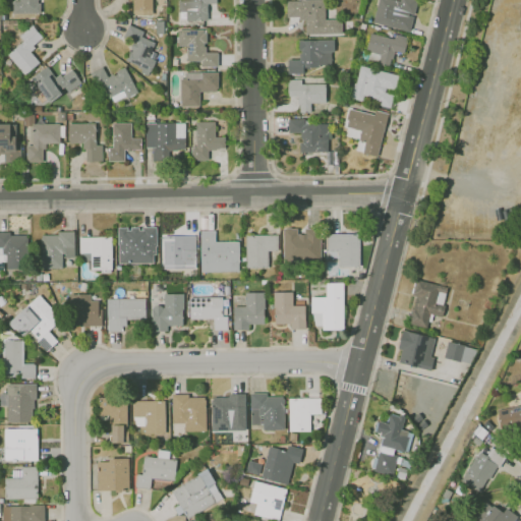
[(10,0),(10,13),(40,12),(39,0),(10,0)]
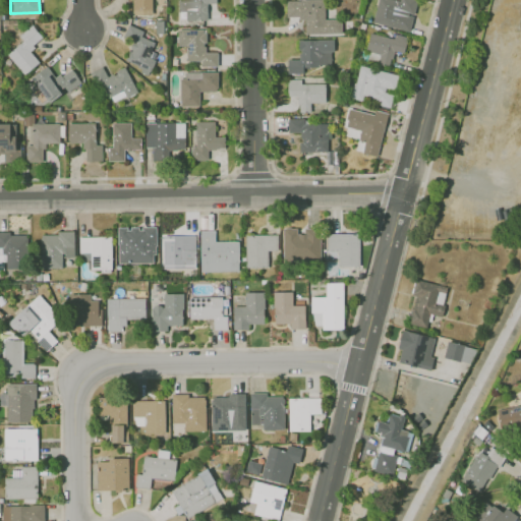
[(151,0),(132,0),(132,14),(151,14),(151,0)]
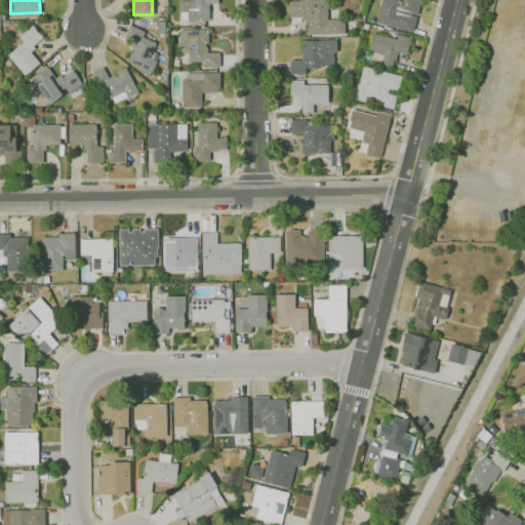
[(182,0),(182,11),(187,11),(187,21),(208,19),(208,3),(217,3),(217,0),(182,0)]
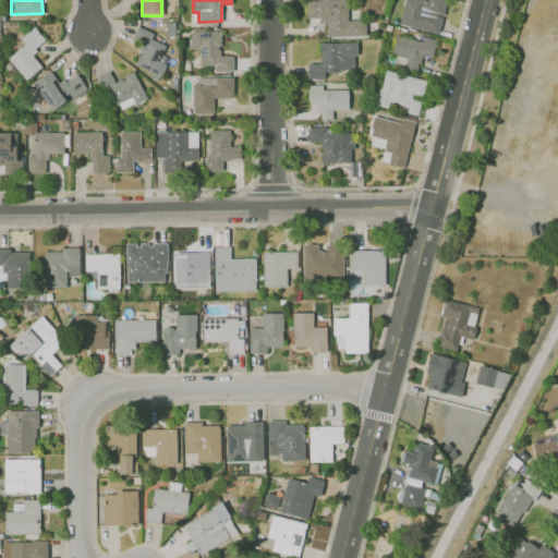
[(347,20),(347,0),(306,0),(306,19),(325,17),(326,36),(365,35),(365,19),(347,20)]
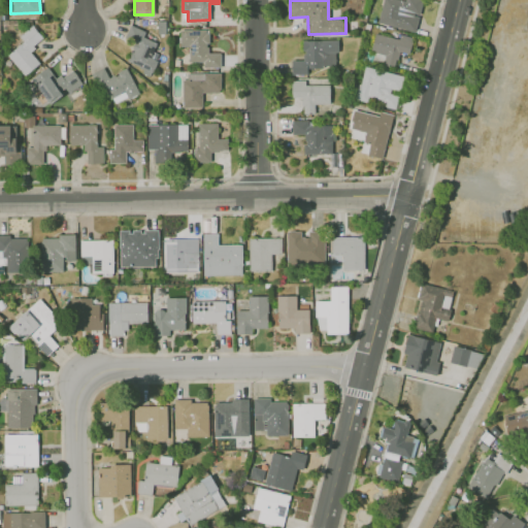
[(417,30),(421,0),(382,0),(377,25),(417,30)]
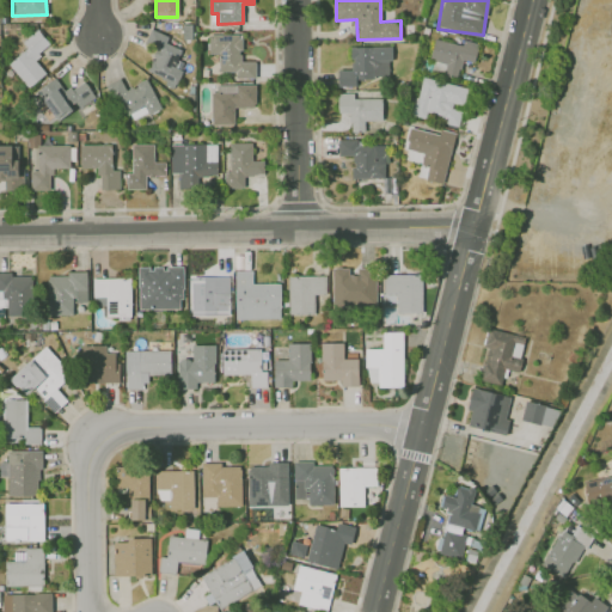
[(22,42),(26,48),(7,63),(28,87),(46,72),(34,57),(49,44),(37,29),(22,42)]
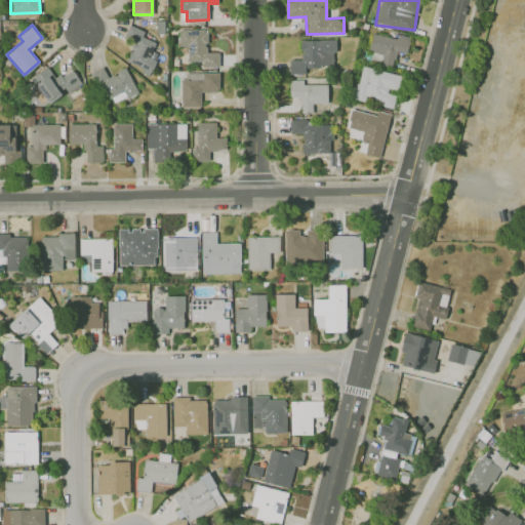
[(156,59),(149,57),(155,41),(143,36),(145,31),(129,25),(124,37),(133,41),(125,63),(151,73),(156,59)]
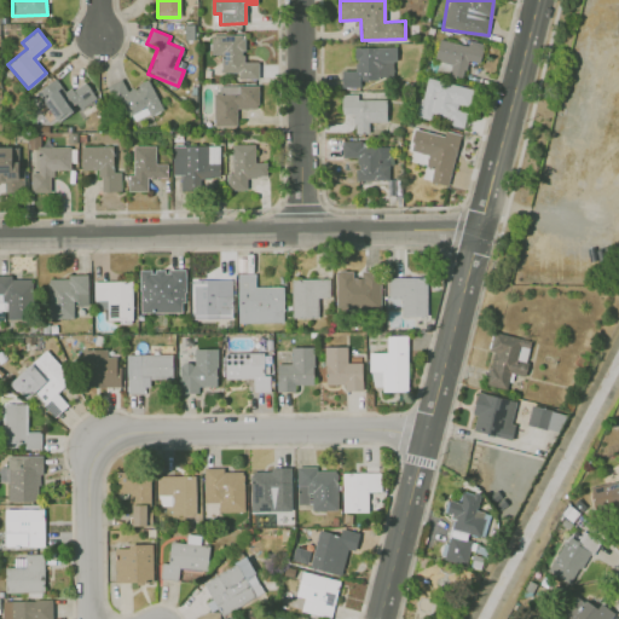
[(210,35),(210,53),(220,53),(221,73),(238,71),(238,79),(258,79),(258,61),(244,61),(243,34),(210,35)]
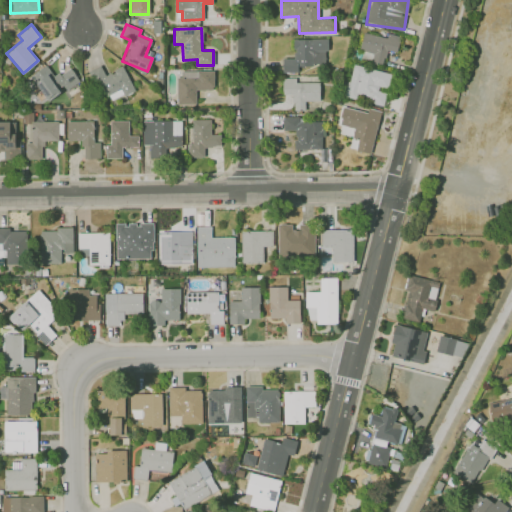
[(400,36),(386,32),(385,37),(364,31),(359,48),(362,49),(360,57),(383,63),(386,50),(396,52),(400,36)]
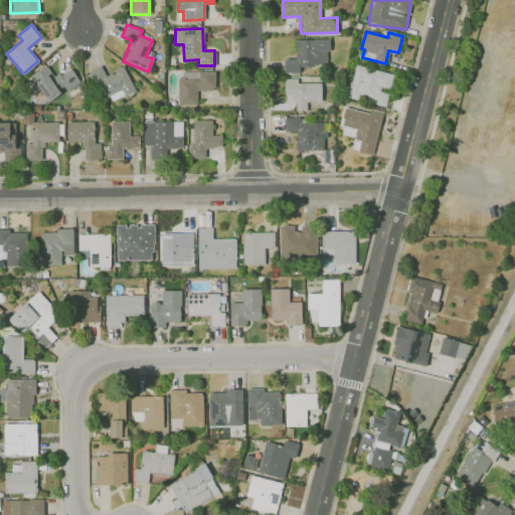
[(295,39),(295,58),(283,58),(283,72),(300,72),(299,65),(328,64),(327,38),(295,39)]
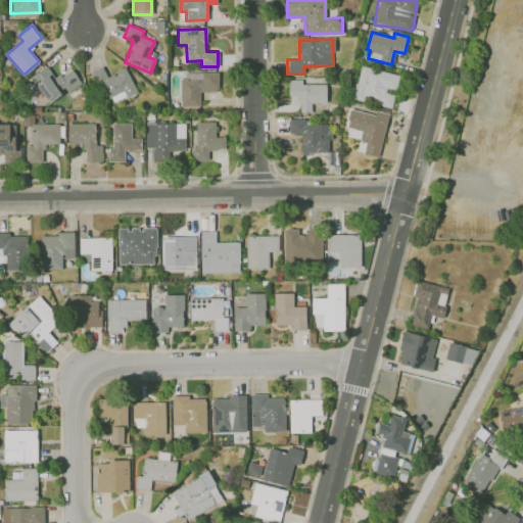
[(399,74),(360,65),(351,98),(363,101),(364,100),(391,106),(394,91),(395,92),(399,74)]
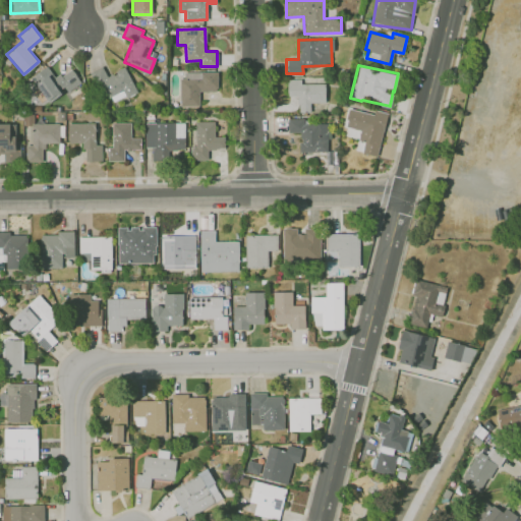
[(31,77),(50,104),(80,81),(71,67),(56,78),(47,66),(31,77)]
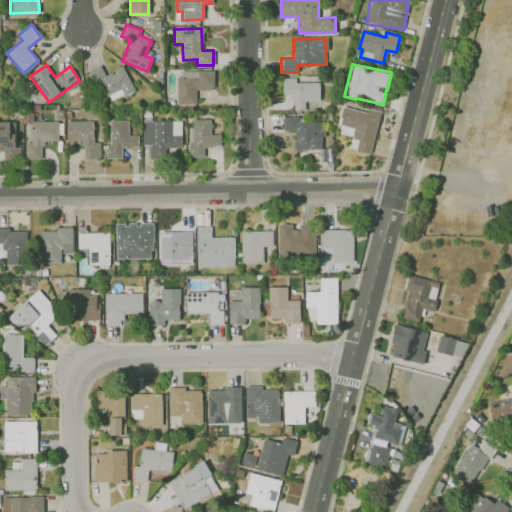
[(134,89),(122,66),(105,74),(100,65),(88,71),(95,86),(101,83),(110,101),(134,89)]
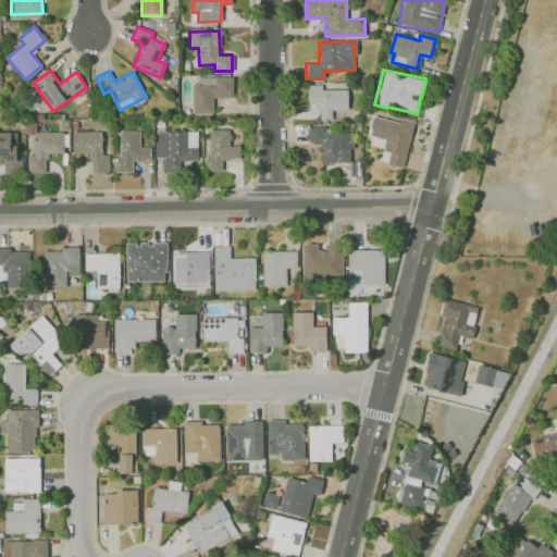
[(232,76),(193,77),(194,113),(213,112),(212,97),(232,97),(232,76)]
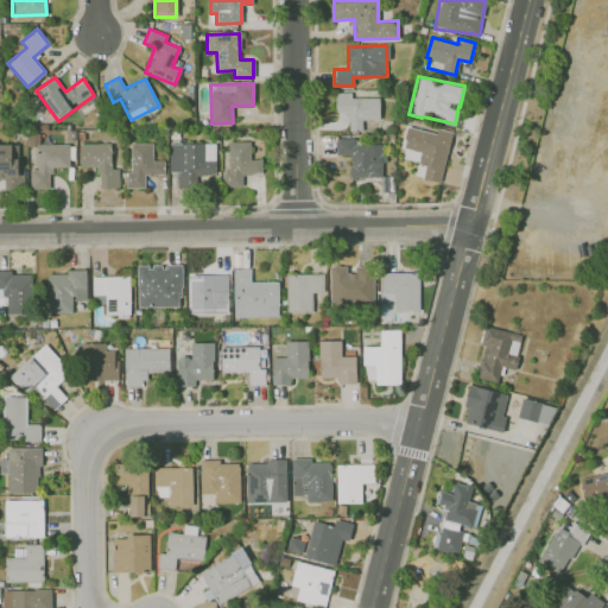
[(335,93),(336,121),(348,120),(349,130),(362,130),(361,120),(379,119),(379,96),(350,97),(350,92),(335,93)]
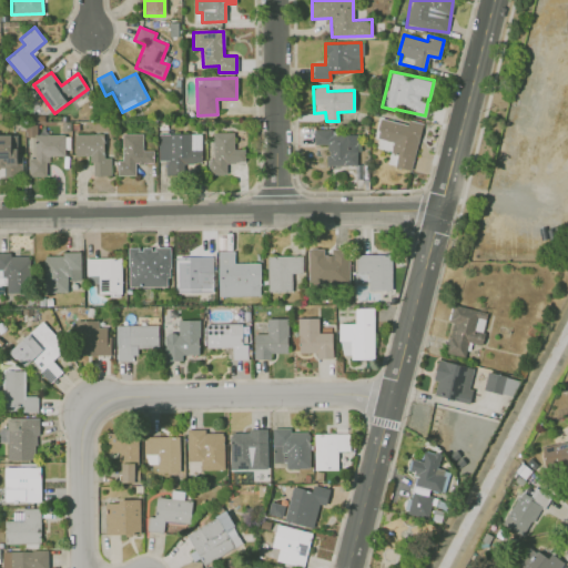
[(422,122),(408,120),(407,123),(379,119),(376,138),(392,141),(389,152),(398,153),(395,166),(412,170),(422,122)]
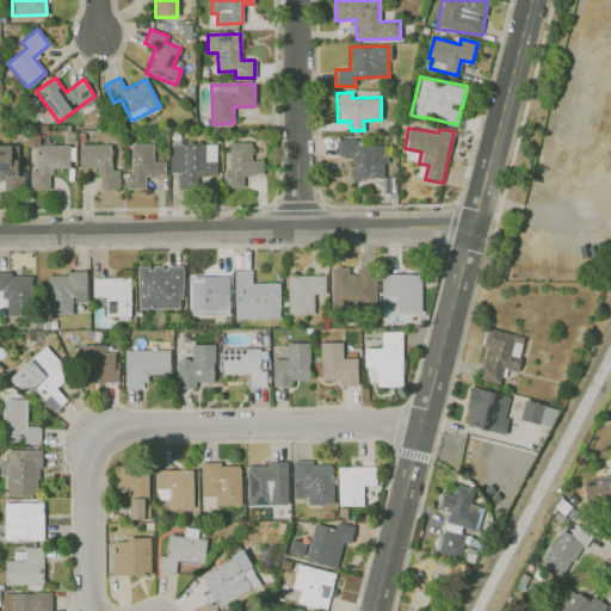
[(386,177),(384,143),(356,144),(356,139),(338,139),(338,155),(351,154),(352,178),(386,177)]
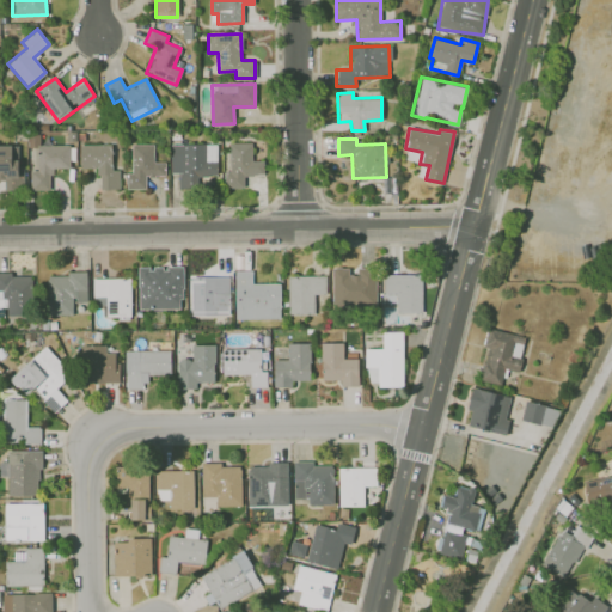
[(243,188),(244,175),(263,176),(263,159),(251,159),(251,142),(228,141),(226,187),(243,188)]
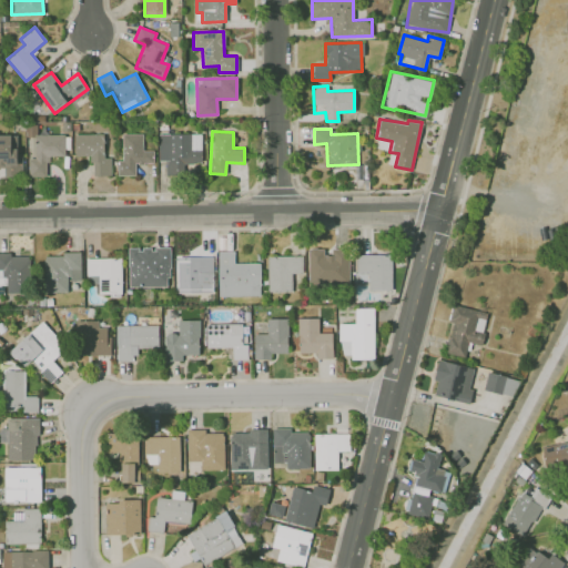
[(48,175),(47,155),(64,155),(64,133),(33,134),(34,156),(28,158),(28,175),(48,175)]
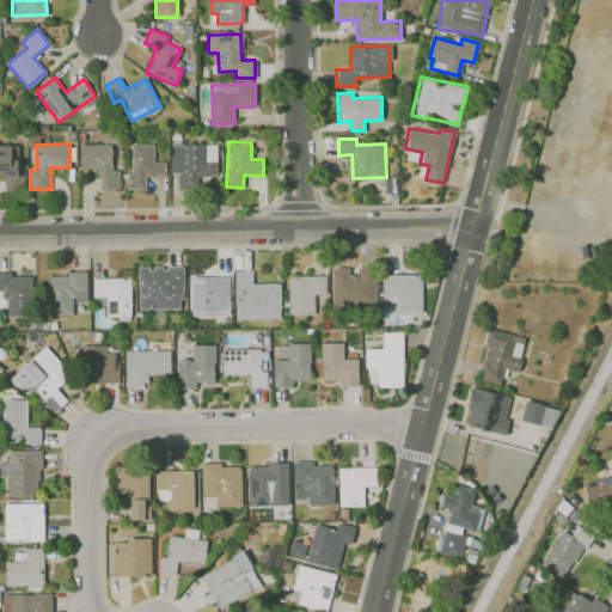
[(80,167),(98,166),(99,189),(120,189),(118,169),(112,169),(111,144),(80,144),(80,167)]
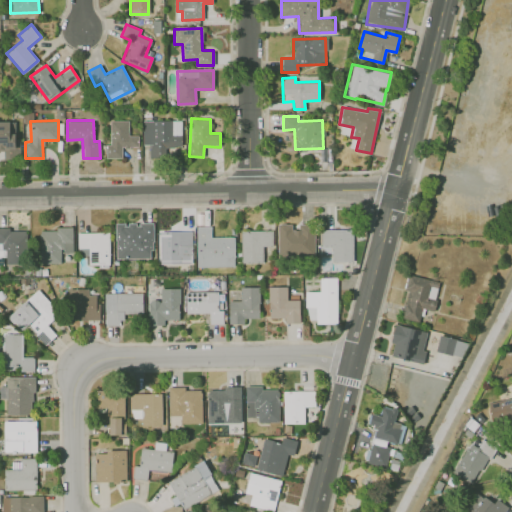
[(106,158),(122,157),(122,147),(138,147),(138,135),(128,135),(128,120),(110,120),(110,144),(106,144),(106,158)]
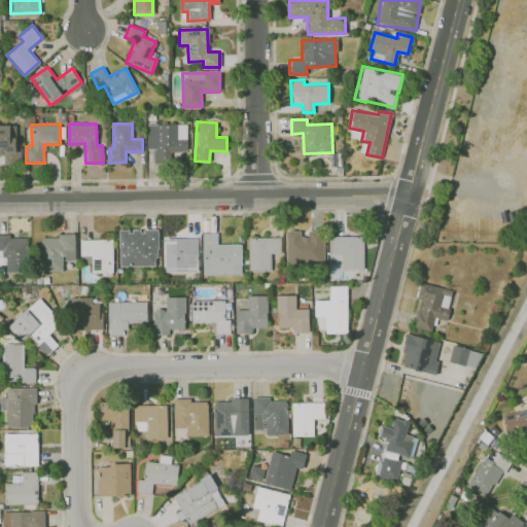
[(186,124),(146,124),(147,148),(153,148),(153,161),(170,161),(170,151),(186,151),(186,124)]
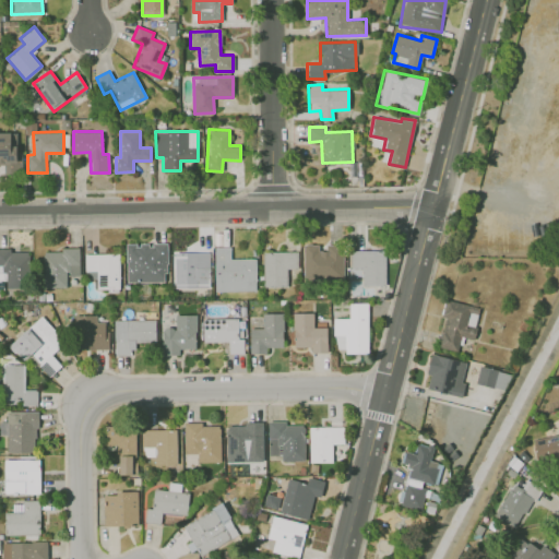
[(16,132),(0,132),(0,165),(3,165),(3,173),(21,174),(22,161),(16,161),(16,132)]
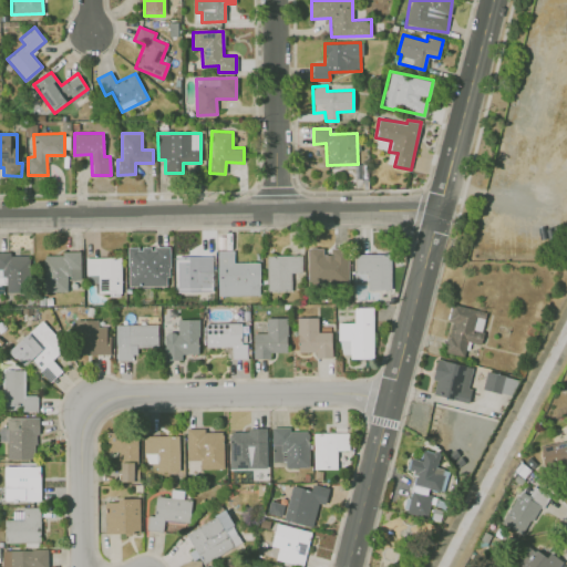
[(127,247),(129,286),(168,286),(168,246),(127,247)]
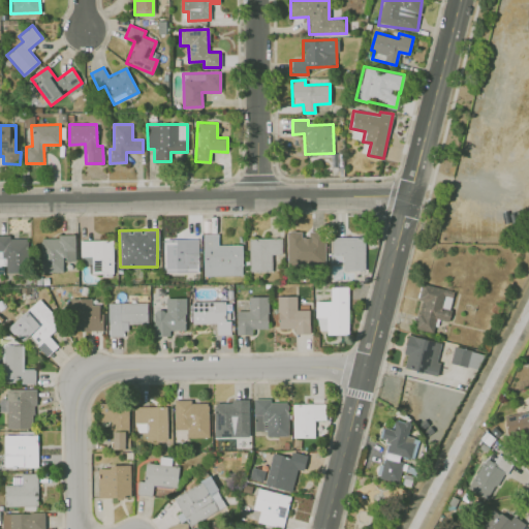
[(286,263),(324,265),(324,234),(301,232),(301,230),(287,230),(286,263)]
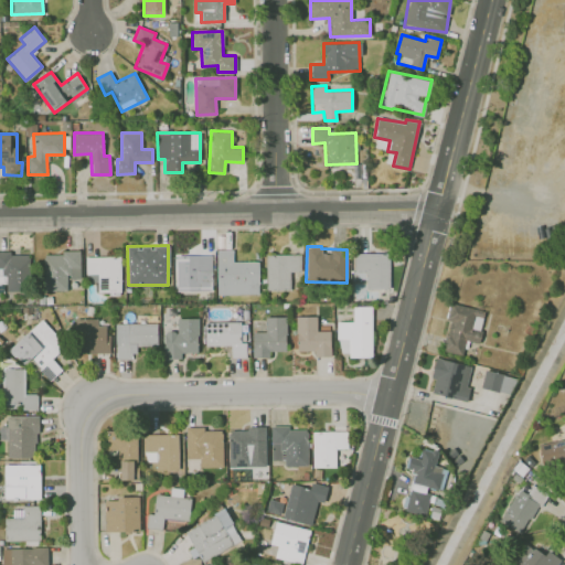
[(233,248),(216,249),(216,295),(258,294),(258,260),(233,262),(233,248)]
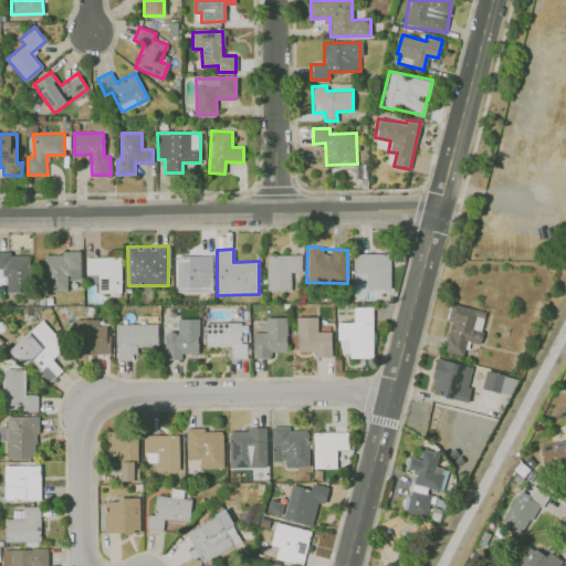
[(31,292),(8,292),(8,284),(0,284),(0,252),(11,253),(11,255),(29,255),(29,259),(31,259),(31,292)]
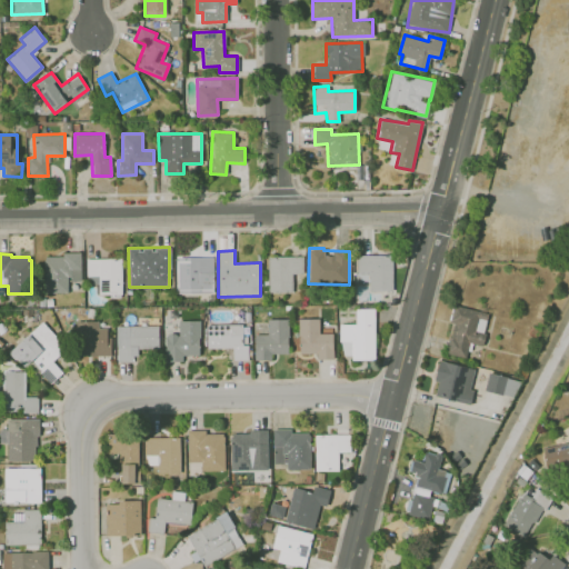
[(80,253),(43,255),(45,292),(68,291),(67,280),(81,280),(80,253)]
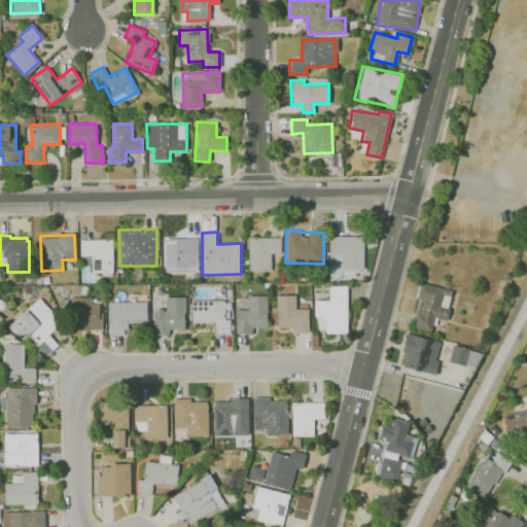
[(363,269),(362,235),(329,236),(330,262),(341,262),(341,270),(363,269)]
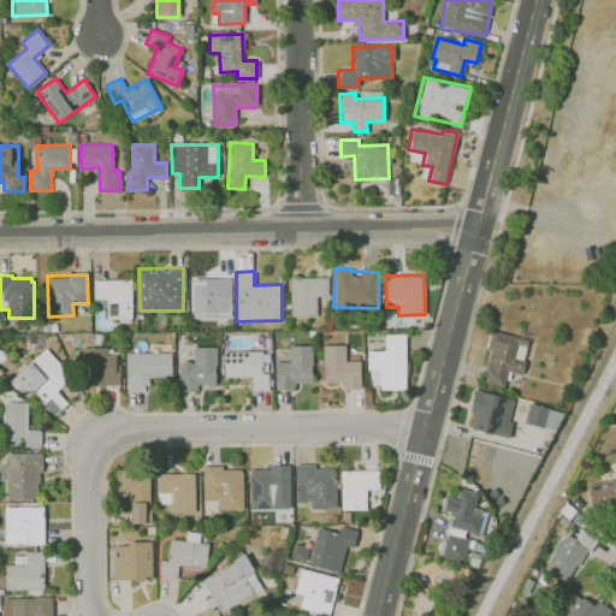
[(289,277),(290,317),(317,315),(315,296),(329,295),(327,276),(289,277)]
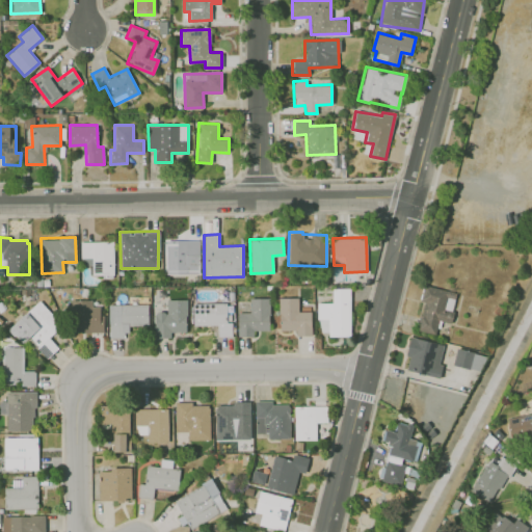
[(166,273),(198,273),(198,240),(165,240),(166,273)]
